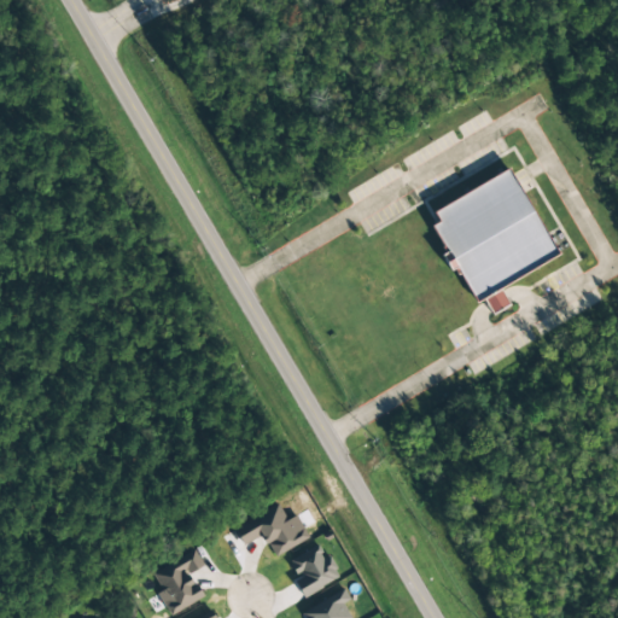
[(557,257),(509,169),(432,210),(438,222),(433,225),(476,304),(484,299),(491,314),(508,305),(499,289),(557,257)]
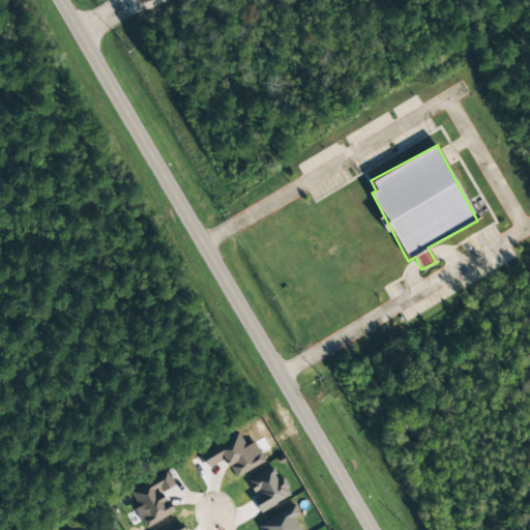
[(264,463),(255,442),(245,446),(239,434),(200,452),(208,468),(225,460),(234,477),(264,463)]
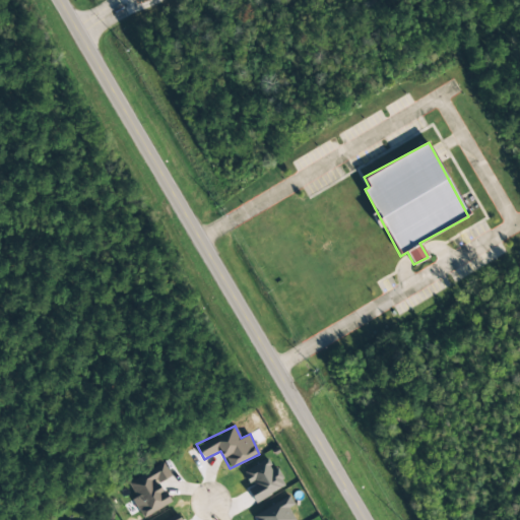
[(247,489),(255,503),(285,485),(276,468),(272,470),(266,459),(243,472),(251,486),(247,489)]
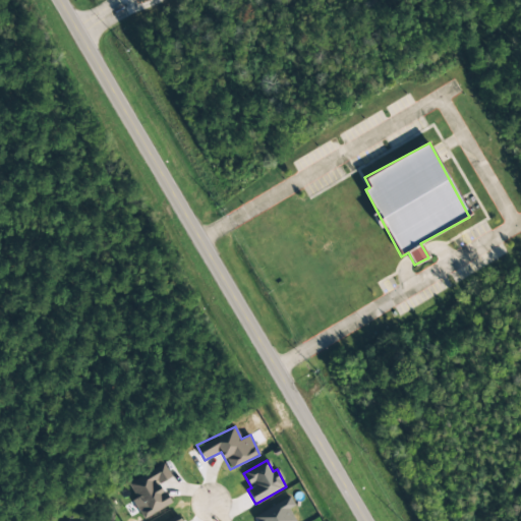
[(170,505),(160,483),(171,478),(165,464),(128,482),(135,499),(132,500),(141,519),(170,505)]
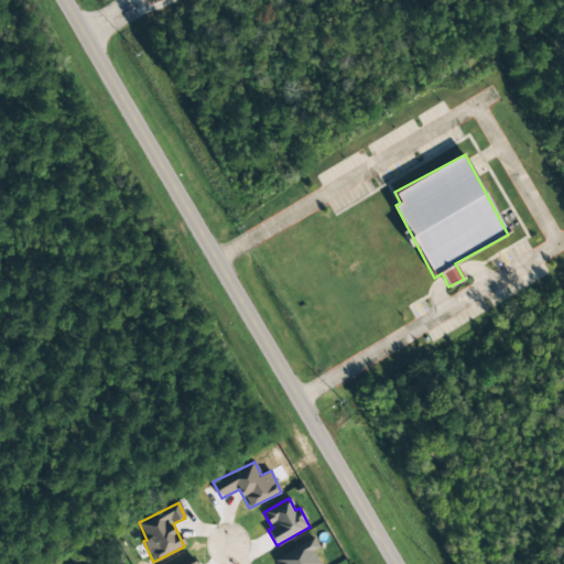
[(274,560),(277,563),(318,563),(312,552),(318,548),(313,538),(274,560)]
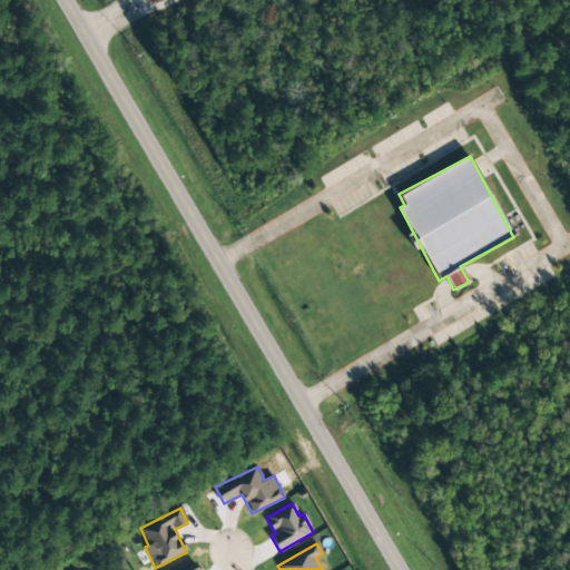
All buildings are outlined.
